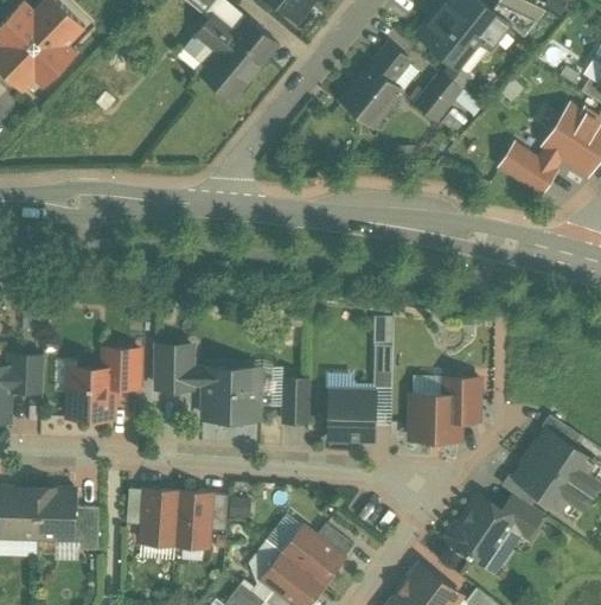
[(222,0),(181,0),(205,20),(222,0)]
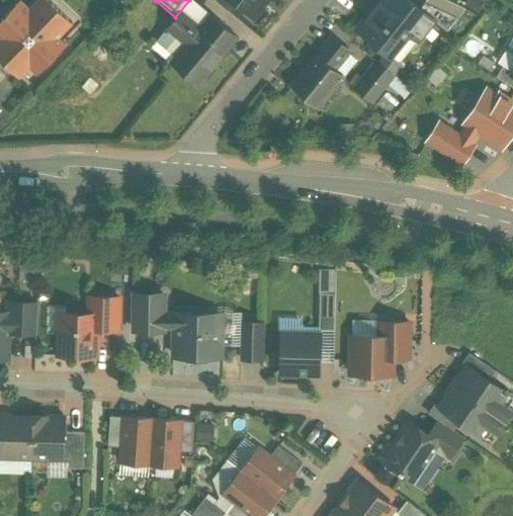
[(230,0),(256,21),(274,0),(230,0)]
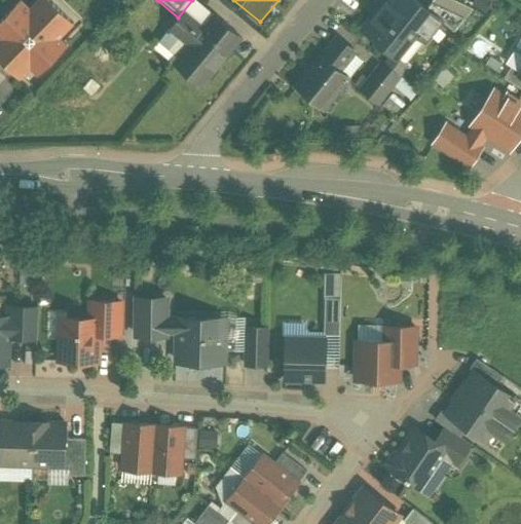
[(428,12),(414,0),(389,0),(362,31),(396,64),(419,39),(432,51),(450,32),(428,12)]
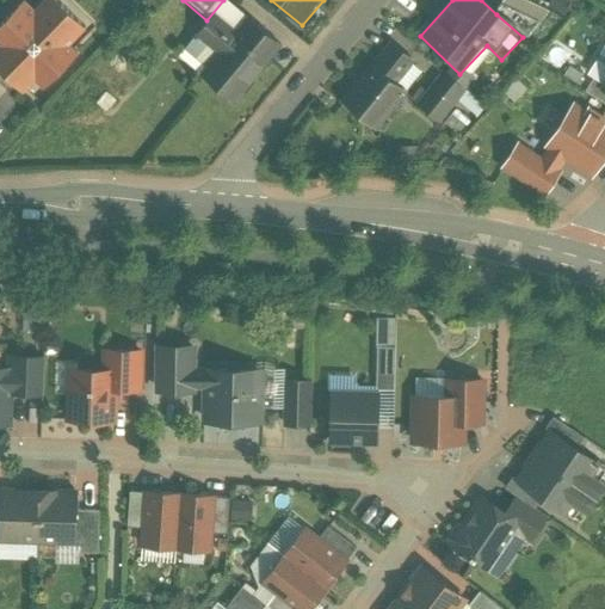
[(530,45),(554,13),(523,0),(510,0),(497,14),(523,37),(530,45)]
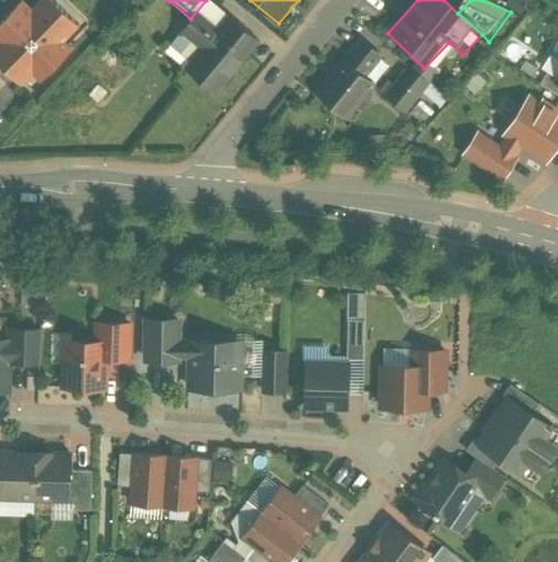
[(26,2),(0,31),(0,44),(8,52),(0,60),(0,69),(21,89),(34,75),(44,84),(77,47),(66,38),(77,26),(50,2),(39,13),(26,2)]
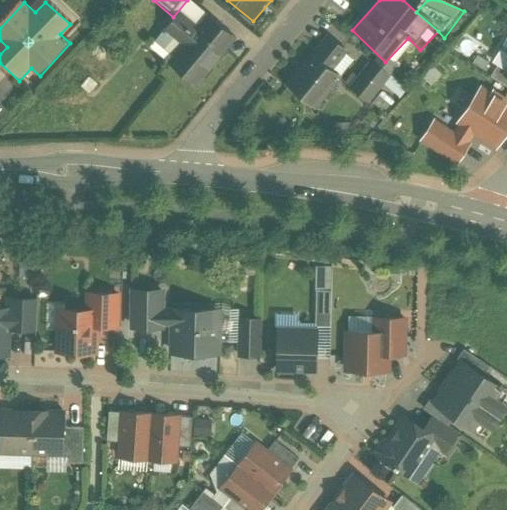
[(186,48),(171,65),(198,88),(238,41),(208,16),(200,26),(183,11),(166,31),(186,48)]
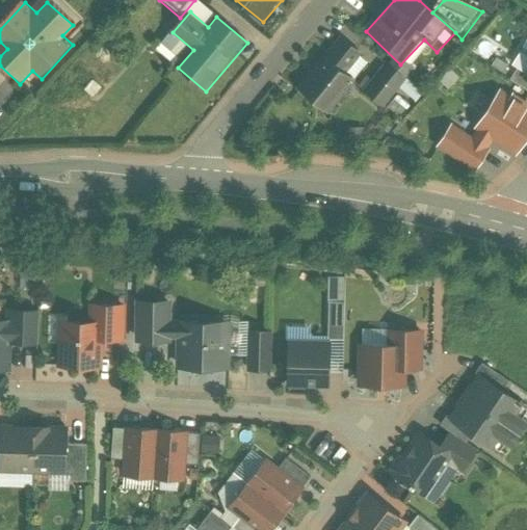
[(341,40),(295,90),(327,120),(361,82),(342,65),(354,51),(341,40)]
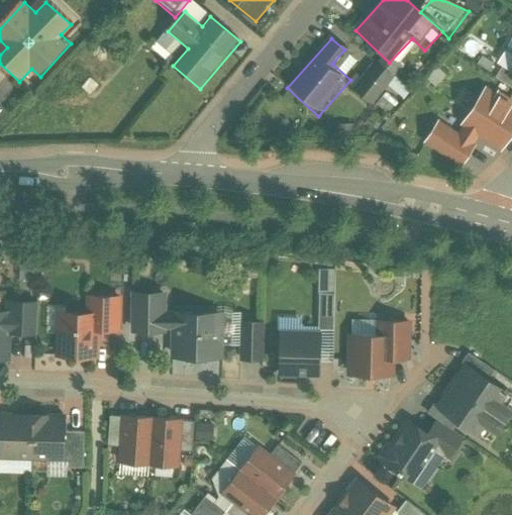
[(378,62),(352,93),(373,109),(398,78),(378,62)]
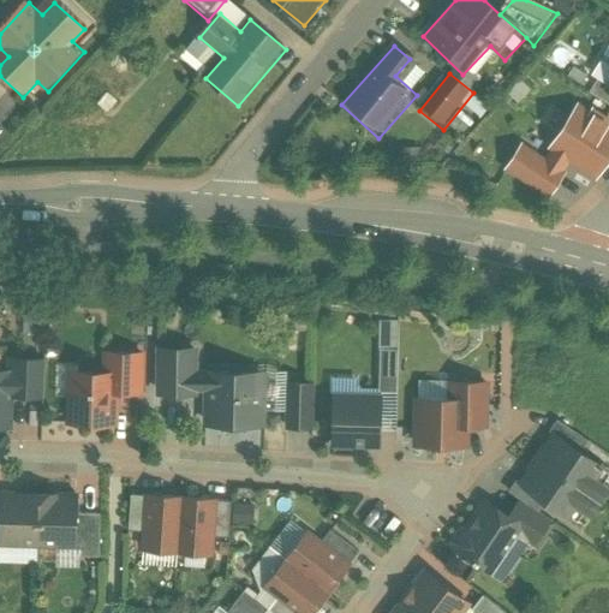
[(525,141),(503,171),(550,206),(577,170),(596,183),(608,165),(608,126),(583,108),(548,156),(525,141)]
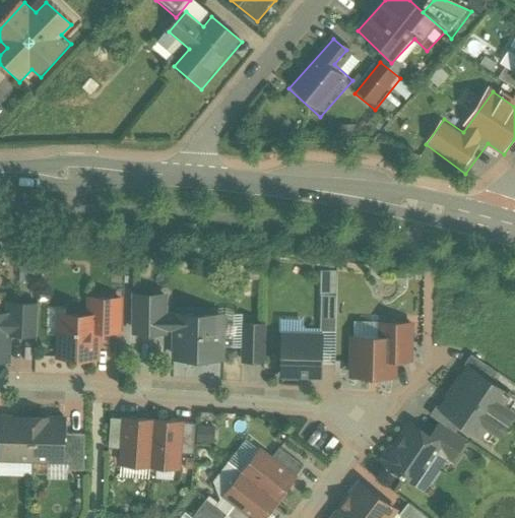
[(337,298),(323,298),(322,329),(336,330),(337,298)]
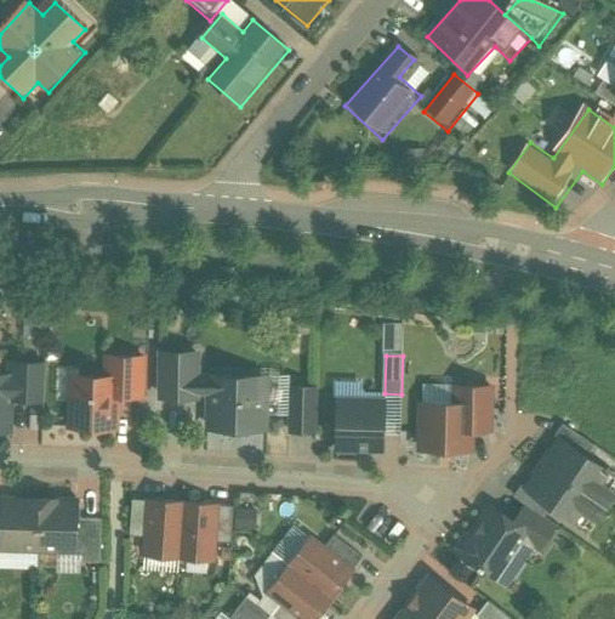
[(109,378),(72,376),(70,432),(113,433),(114,398),(148,399),(148,358),(109,358),(109,378)]
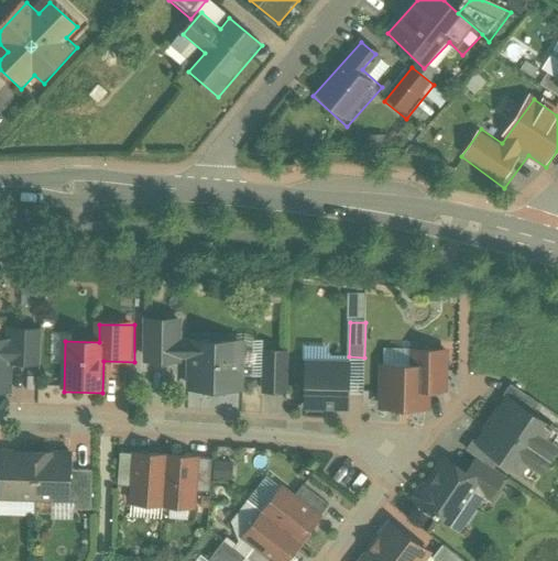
[(188,325),(146,325),(146,370),(187,370),(187,393),(243,393),(242,343),(188,343),(188,325)]
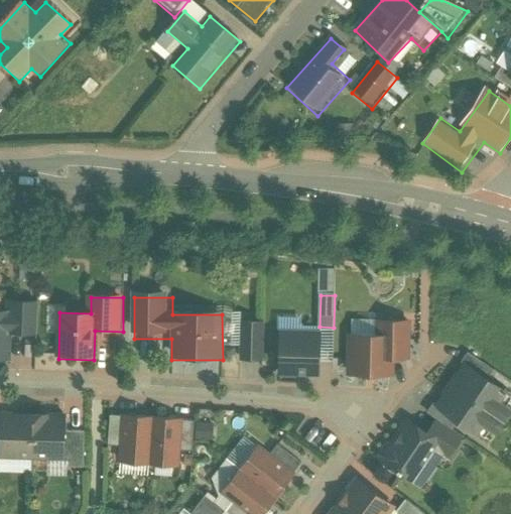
[(9,313),(0,312),(0,361),(9,362),(10,333),(38,334),(39,304),(9,303),(9,313)]
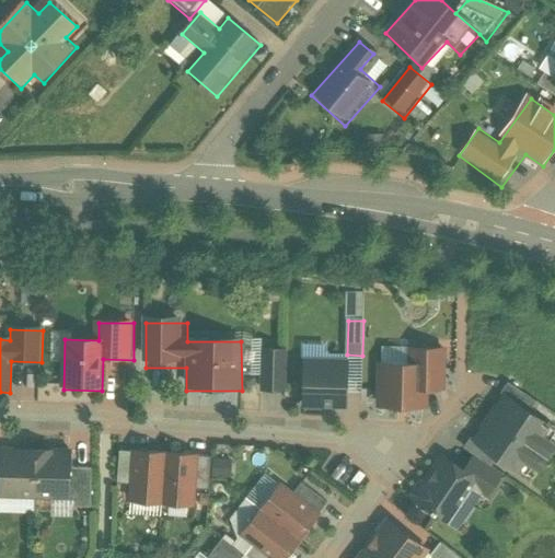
[(252,339),(252,375),(262,375),(263,339),(252,339)]
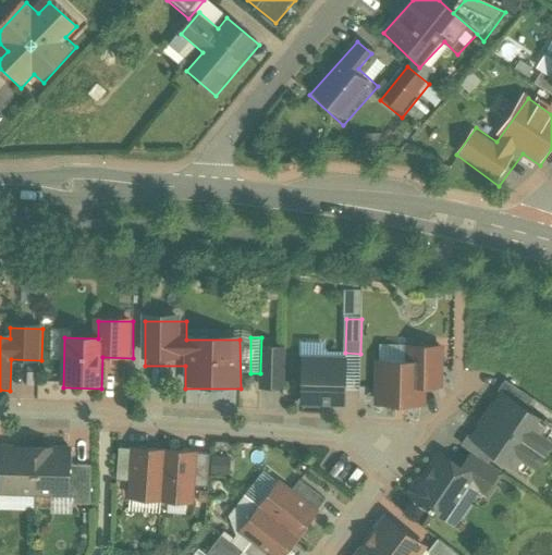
[(415,358),(372,358),(373,407),(420,406),(420,390),(433,389),(433,343),(414,344),(415,358)]
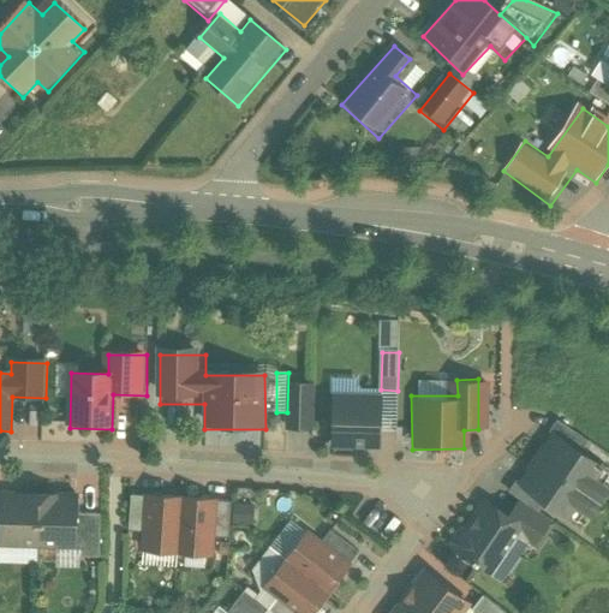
[(299,382),(298,432),(329,432),(330,394),(320,394),(320,384),(299,382)]
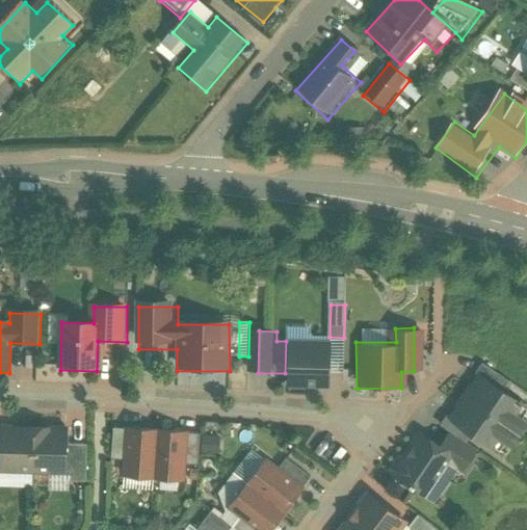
[(328,345),(290,344),(289,387),(327,388),(328,345)]
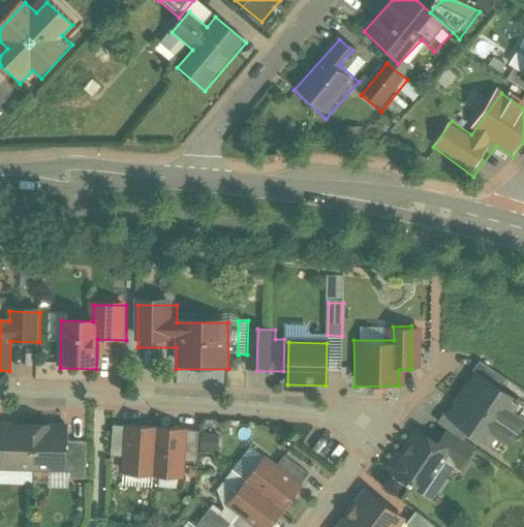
[(516,431),(523,420),(523,401),(479,369),(462,393),(516,431)]
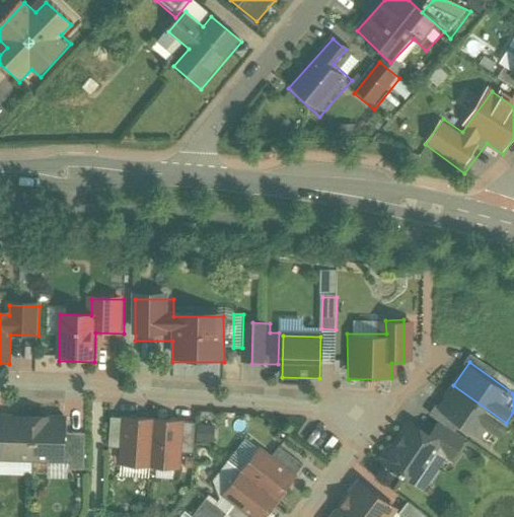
[(490,446),(506,423),(453,385),(437,409),(490,446)]
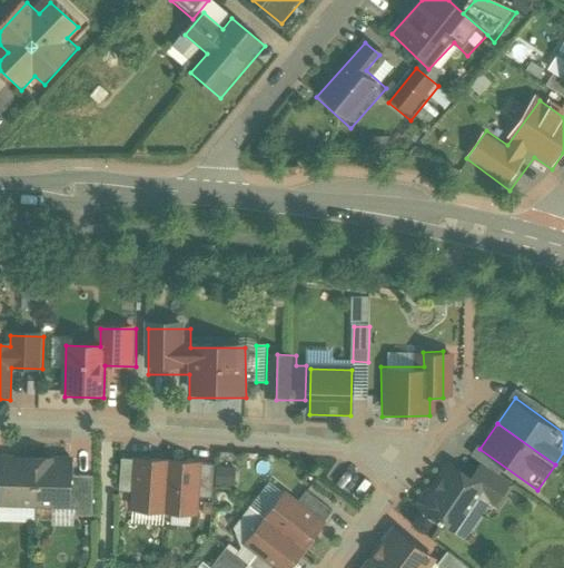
[(448,452),(404,513),(445,544),(478,498),(497,512),(508,496),(448,452)]
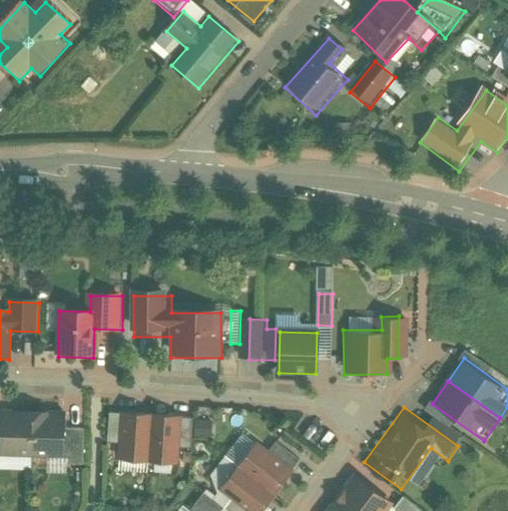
[(0,461),(30,461),(30,408),(0,408),(0,461)]
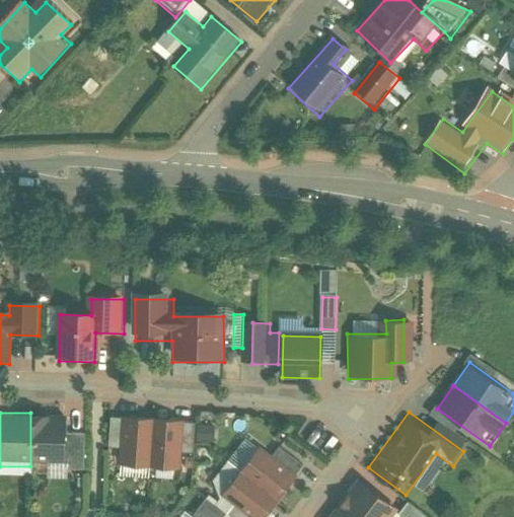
[(63,466),(63,413),(30,413),(30,466),(63,466)]
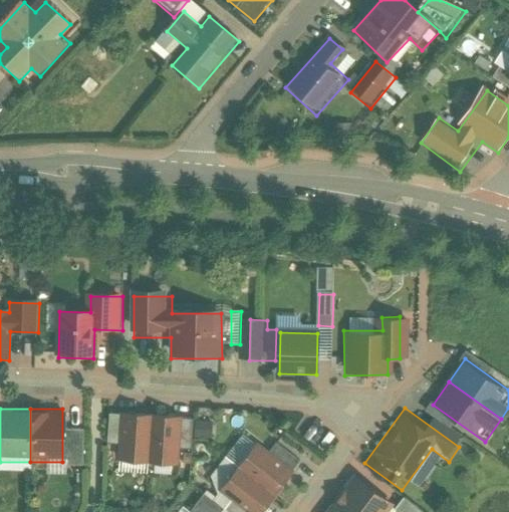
[(150,414),(119,413),(116,462),(148,464),(150,414)]
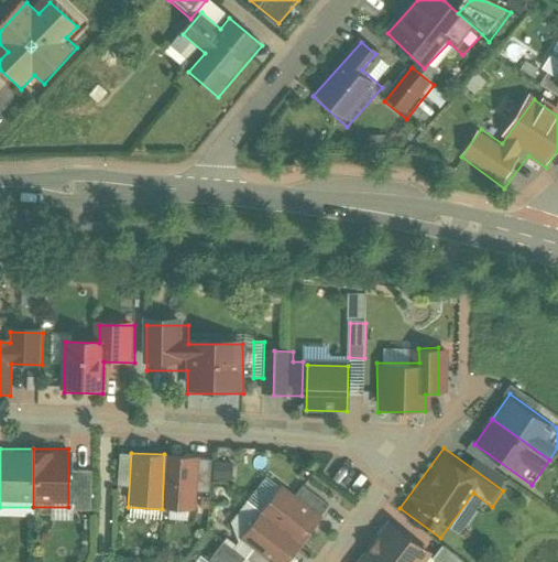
[(198,456),(164,454),(162,509),(195,510),(198,456)]
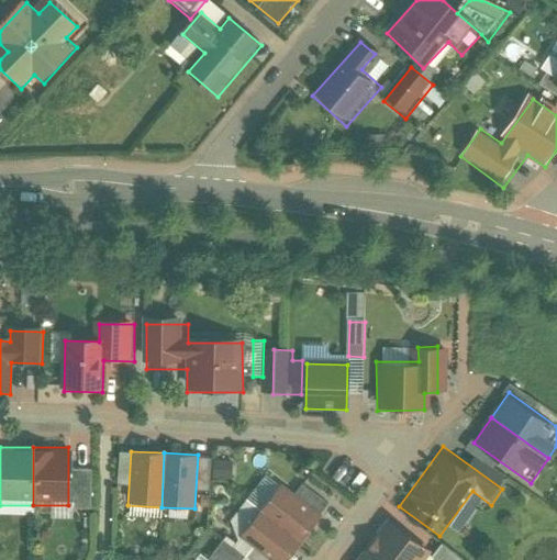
[(219,479),(235,478),(235,466),(218,467),(219,479)]
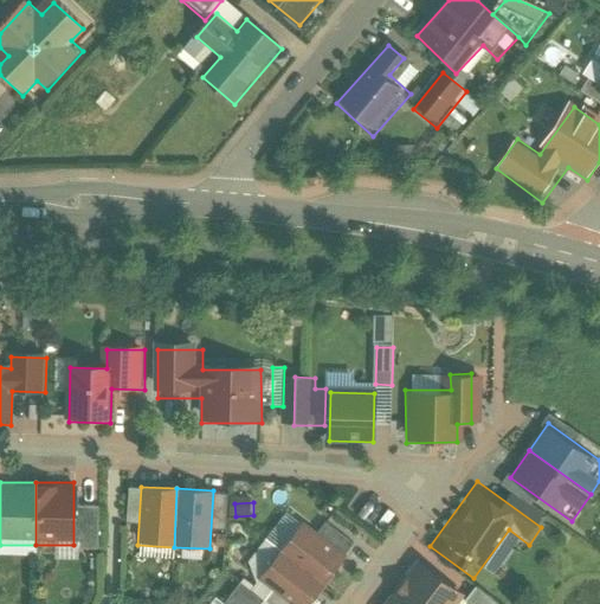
[(308,515),(283,548),(334,588),(359,553),(308,515)]
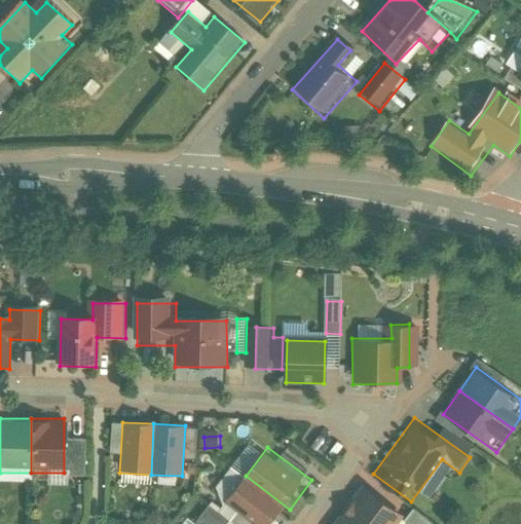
[(246,476),(223,506),(248,523),(278,523),(290,510),(246,476)]
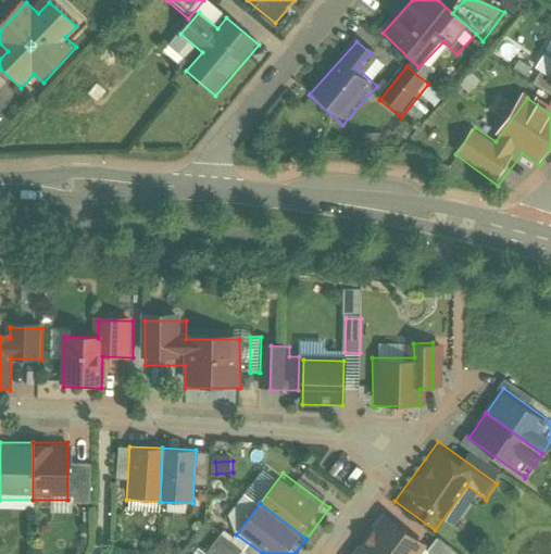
[(422,553),(426,549),(389,523),(366,553),(422,553)]
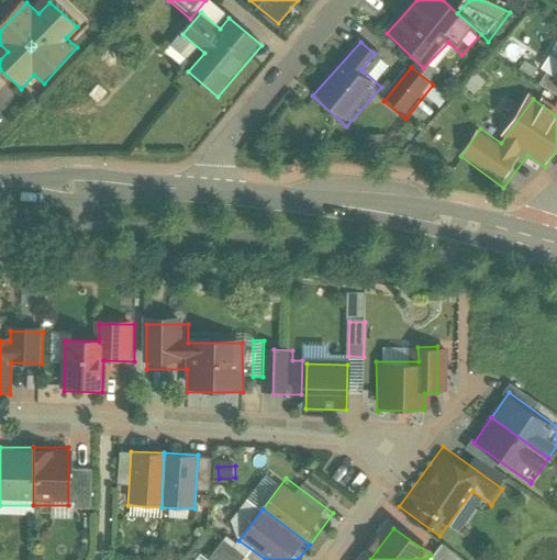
[(459,559),(444,548),(435,559),(459,559)]
